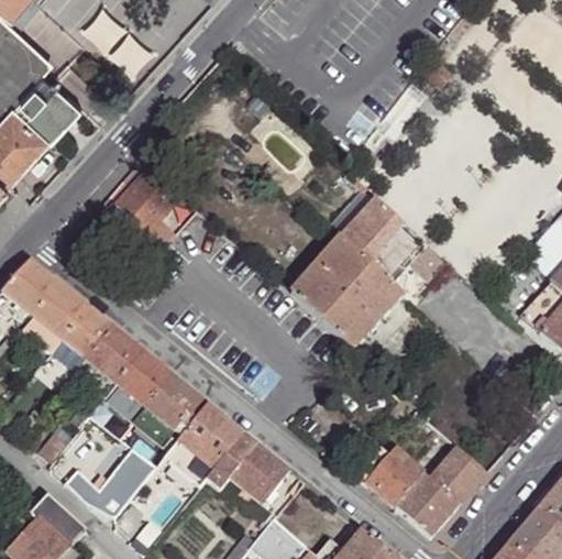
[(0,2),(22,22),(36,4),(31,0),(0,0),(0,2)]
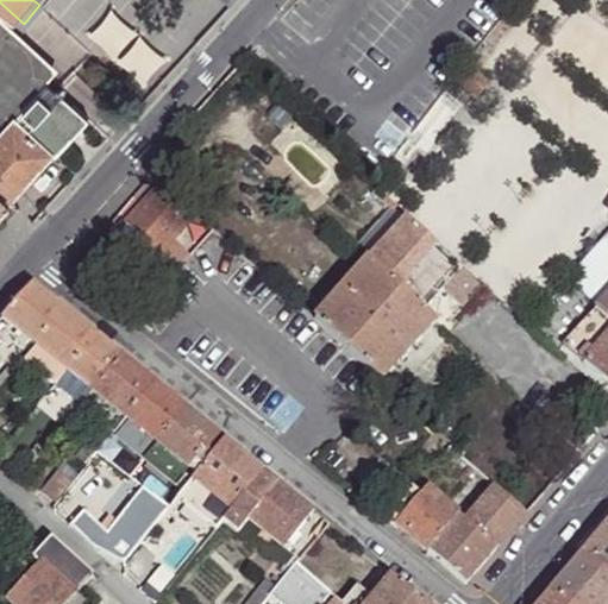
[(0,36),(46,79),(48,77),(58,65),(0,11),(0,36)]
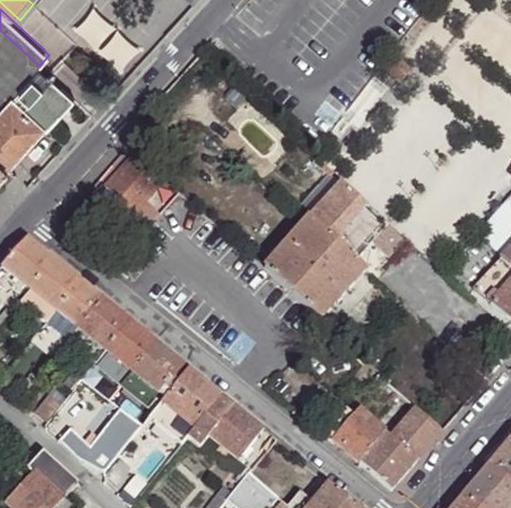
[(0,175),(9,166),(7,164),(44,124),(47,127),(73,99),(72,98),(74,96),(65,88),(63,90),(55,82),(57,80),(50,74),(47,76),(40,69),(41,68),(39,66),(0,30),(0,175)]
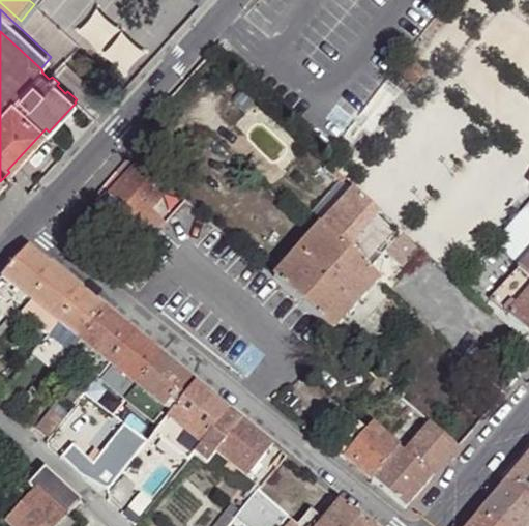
[(148,206),(169,183),(141,157),(110,191),(123,203),(115,212),(145,240),(164,220),(148,206)]
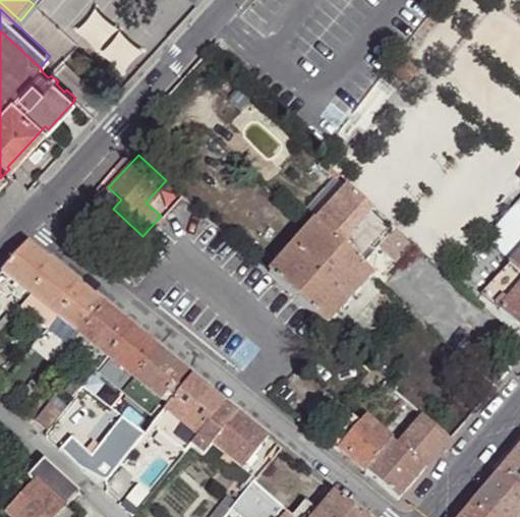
[(347,181),(330,166),(326,170),(338,180),(344,185),(346,183),(347,181)]
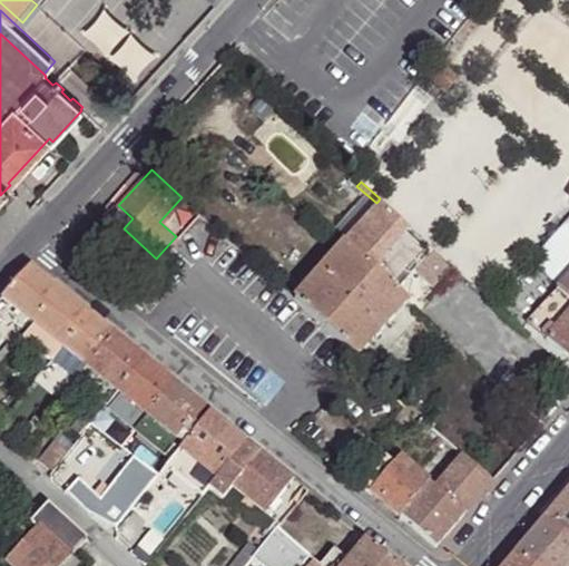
[(376,203),(370,197),(335,236),(342,241),(344,240),(376,203)]
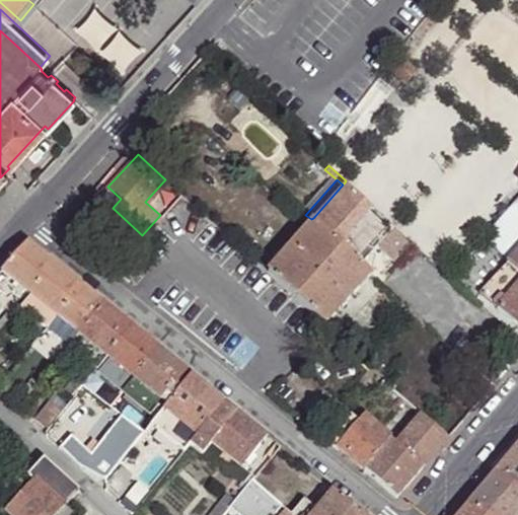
[(370,271),(360,262),(378,242),(394,258),(409,241),(391,227),(345,182),(343,185),(313,218),(311,219),(267,270),(323,321),(370,271)]
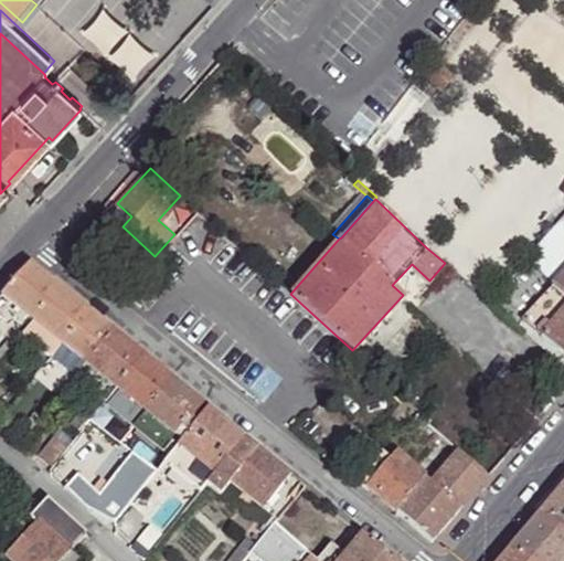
[(563,217),(529,255),(553,281),(563,268),(563,217)]
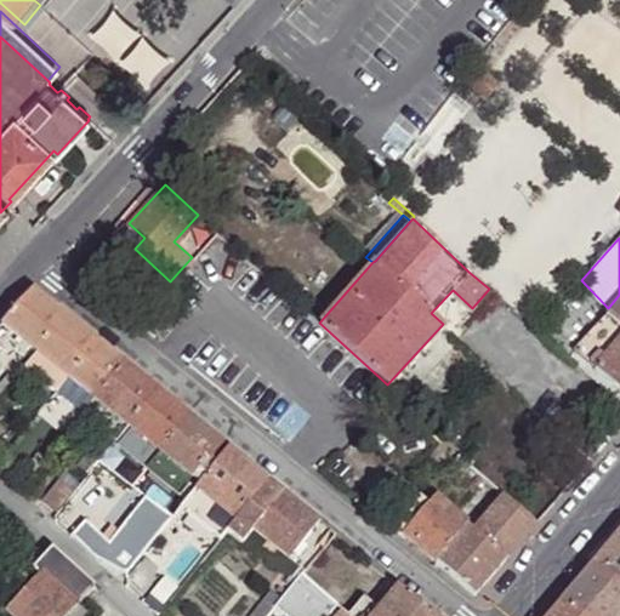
[(61,311),(30,286),(0,320),(30,346),(61,311)]
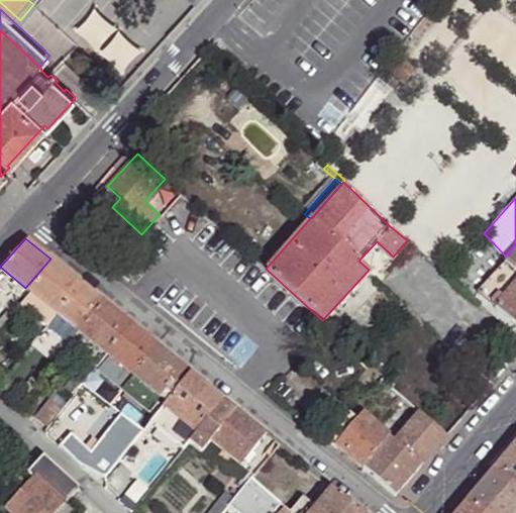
[(515,245),(506,257),(503,260),(504,261),(515,271),(515,245)]
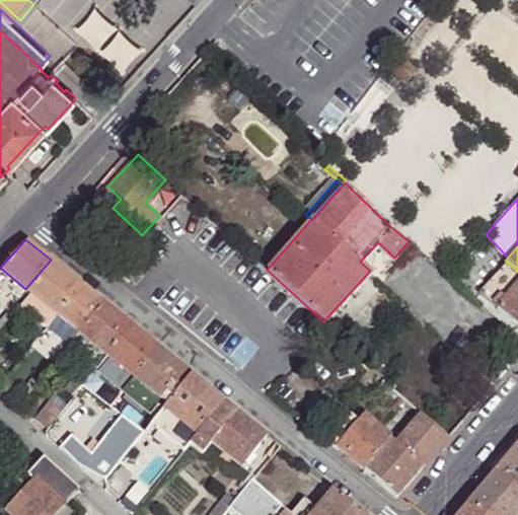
[(76,280),(51,260),(25,289),(28,291),(52,309),(76,280)]
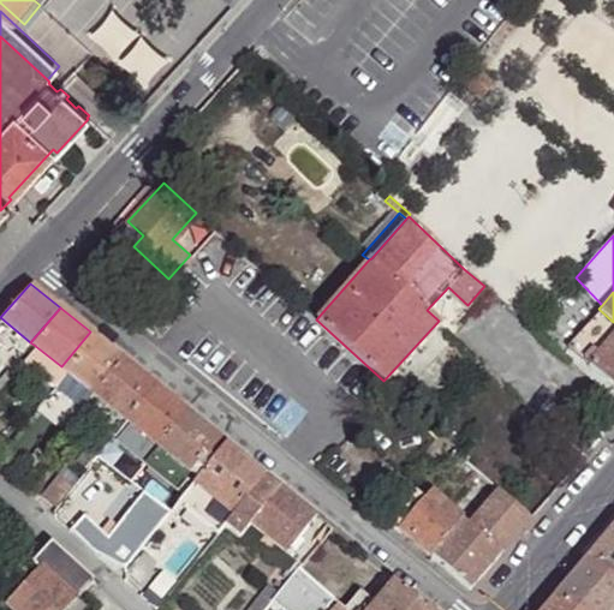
[(613,322),(600,310),(580,330),(601,348),(588,363),(613,386),(613,322)]
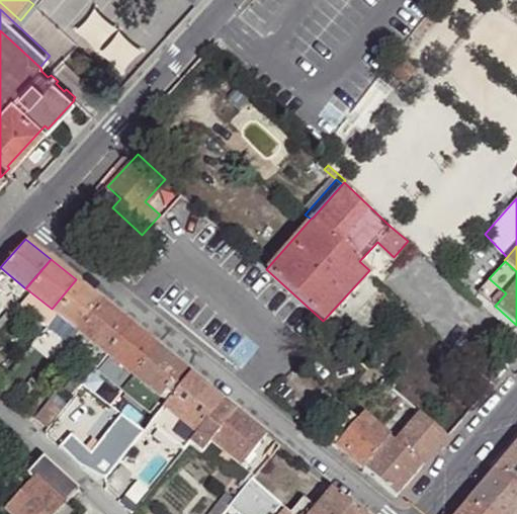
[(495,306),(506,293),(489,278),(478,290),(495,306)]
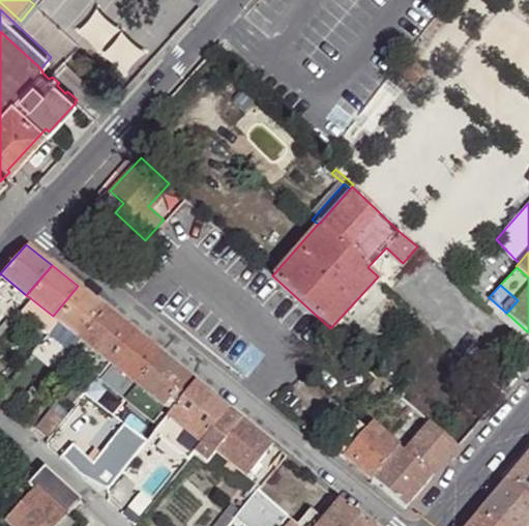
[(104,308),(78,286),(53,316),(57,320),(79,338),(104,308)]
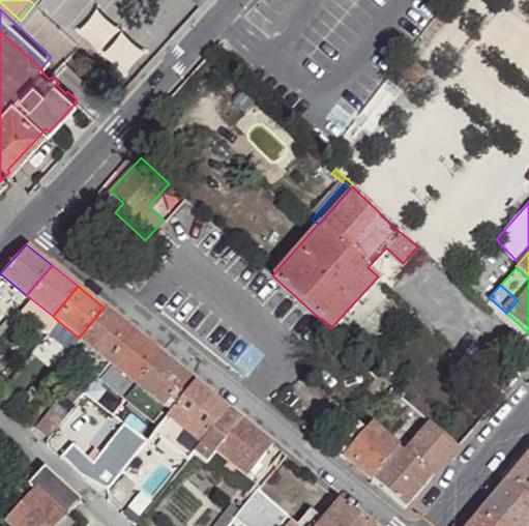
[(29,297),(19,310),(47,332),(57,320),(53,316),(29,297)]
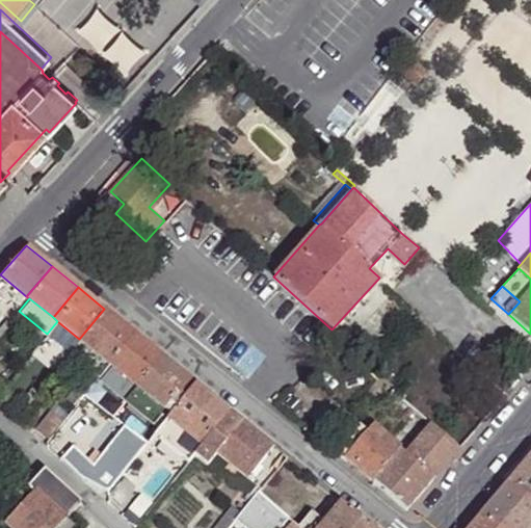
[(133,332),(104,309),(79,339),(109,362),(133,332)]
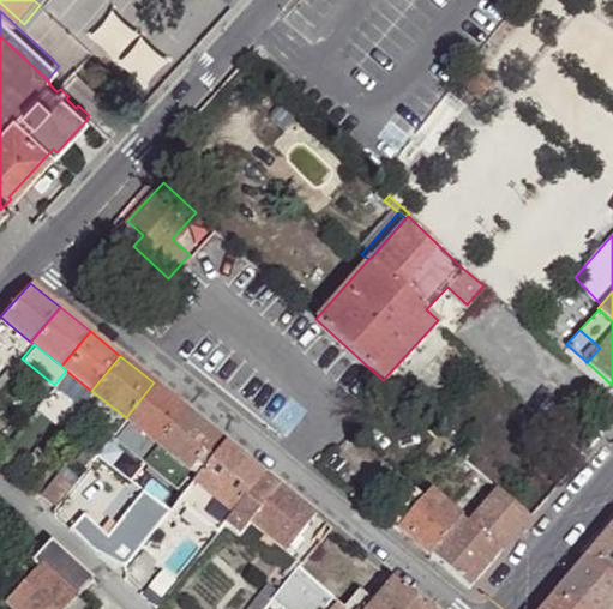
[(0,384),(10,373),(6,368),(0,374),(0,384)]
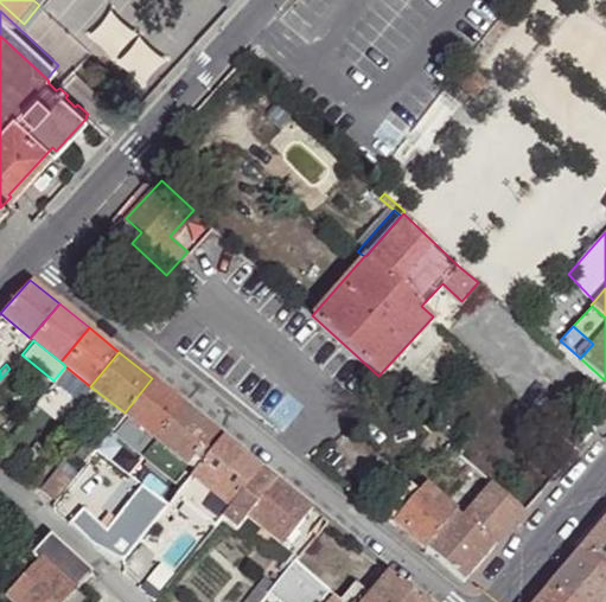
[(215,430),(152,378),(125,412),(128,416),(115,431),(174,479),(186,463),(215,430)]
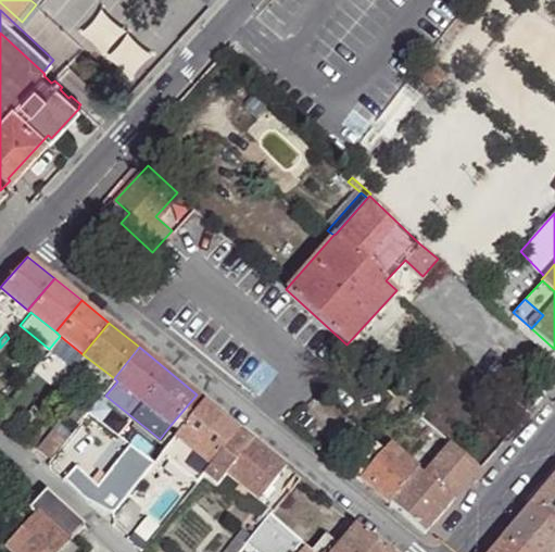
[(516,366),(497,387),(527,412),(527,411),(539,399),(544,391),(531,380),(529,384),(521,377),(525,374),(516,366)]
